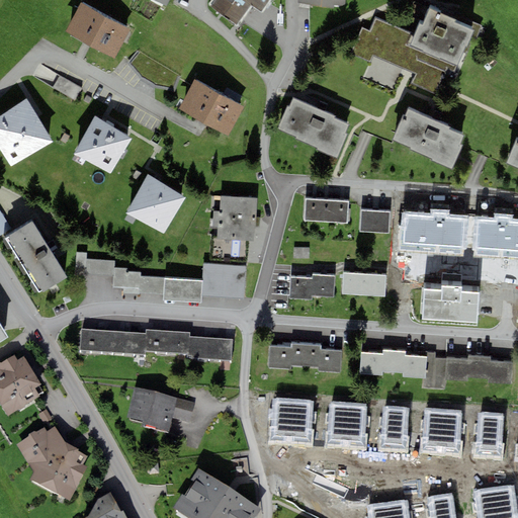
[(211,0),(208,5),(237,26),(252,5),(262,12),(270,0),(211,0)]
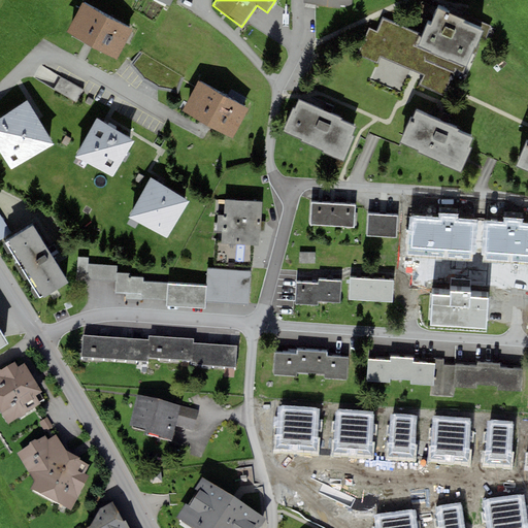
[(302,0),(302,3),(350,10),(351,0),(302,0)]
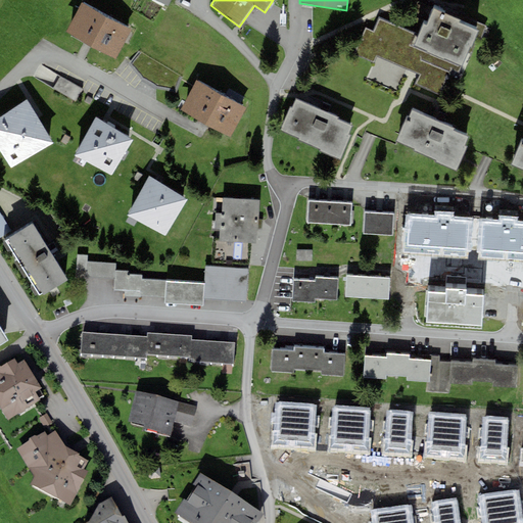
[(133,31),(81,3),(65,33),(116,60),(133,31)]
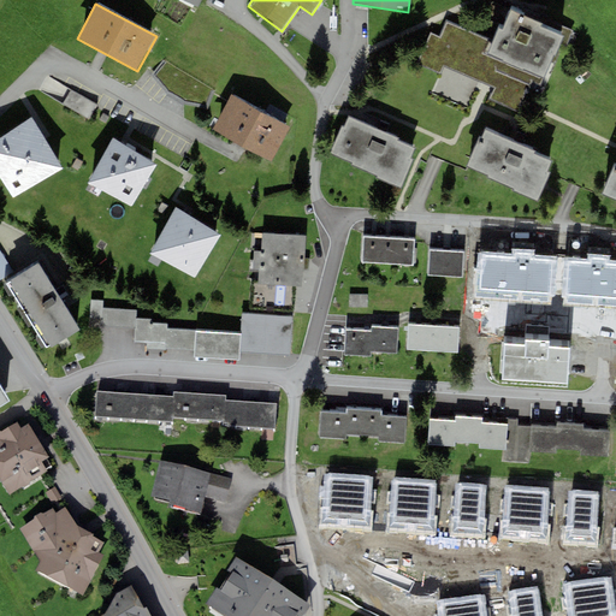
[(491,99),(528,116),(560,43),(566,46),(573,31),(562,27),(558,35),(540,27),(542,23),(523,15),(523,12),(511,7),(502,29),(498,28),(491,45),(445,24),(439,37),(431,34),(418,64),(440,75),(444,67),(496,89),(491,99)]
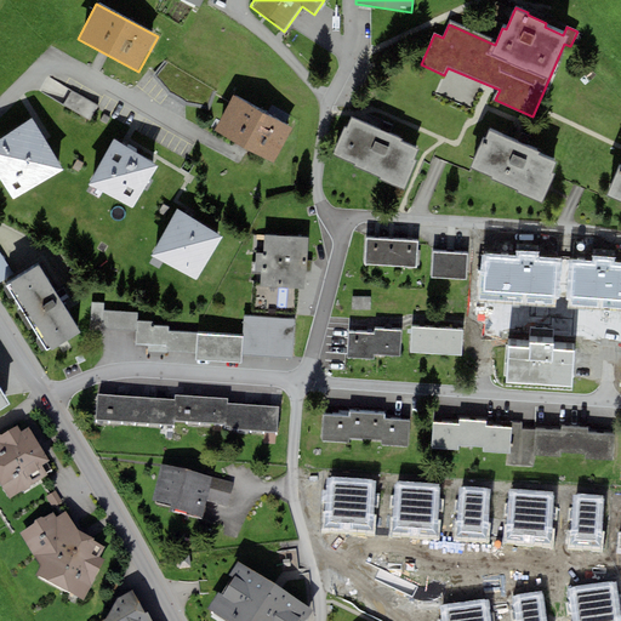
[(100,107),(70,91),(62,106),(91,121),(100,107)]
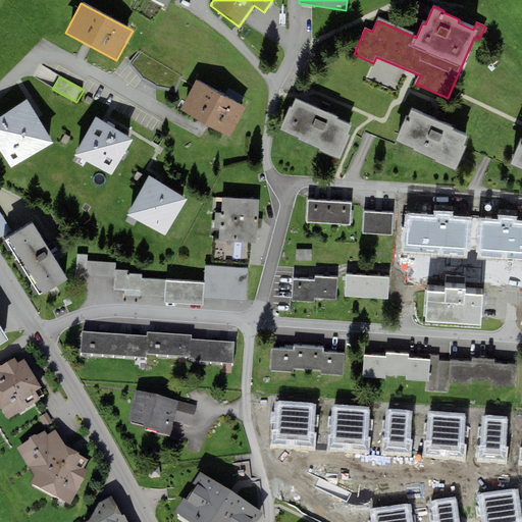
[(247,107),(196,81),(180,109),(230,137),(247,107)]
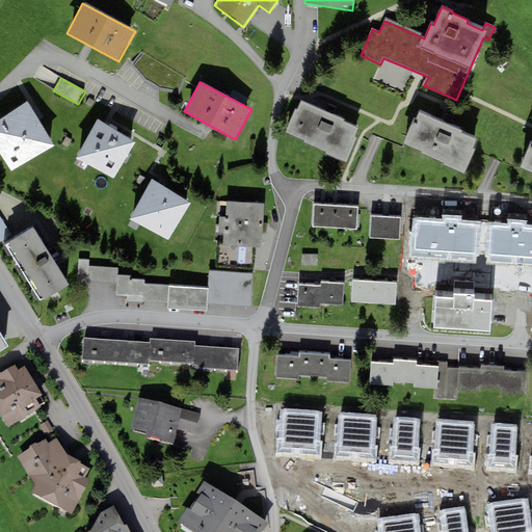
[(344,120),(300,101),(296,111),(294,110),(285,132),(304,140),(303,141),(326,152),(326,153),(346,162),(356,138),(353,137),(356,129),(343,123),(344,120)]
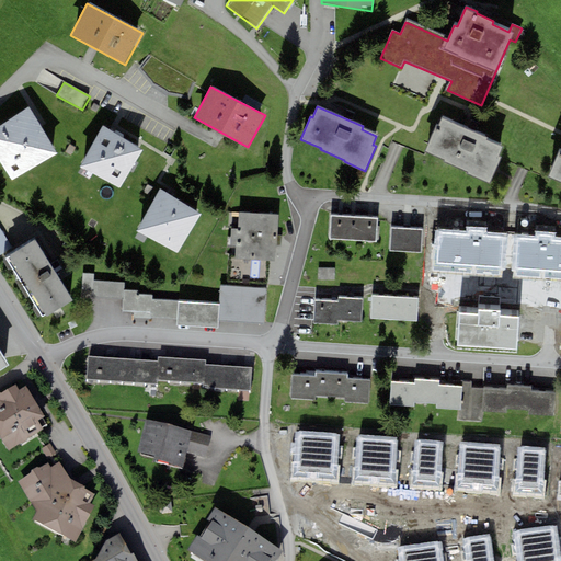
[(0,161),(12,181),(57,153),(29,109),(0,125),(0,161)]
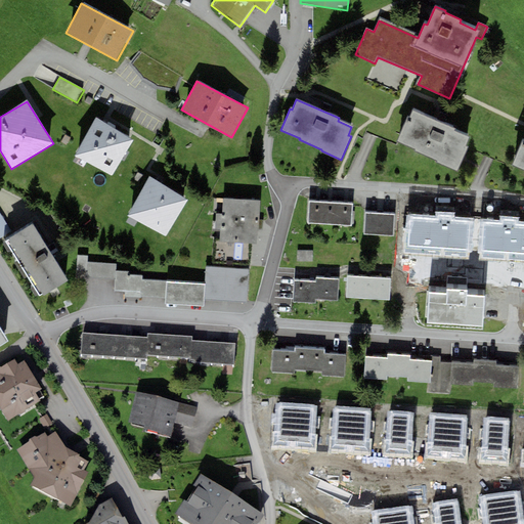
[(455,129),(412,111),(408,120),(406,119),(397,140),(417,149),(416,150),(438,161),(437,162),(457,171),(467,147),(465,146),(468,138),(454,132),(455,129)]
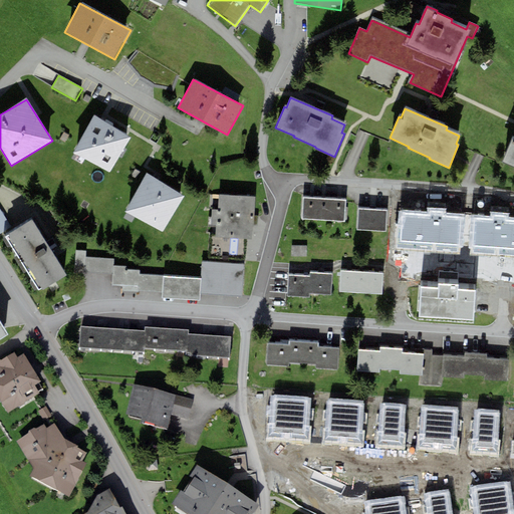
[(109,173),(130,137),(94,116),(74,152),(109,173)]
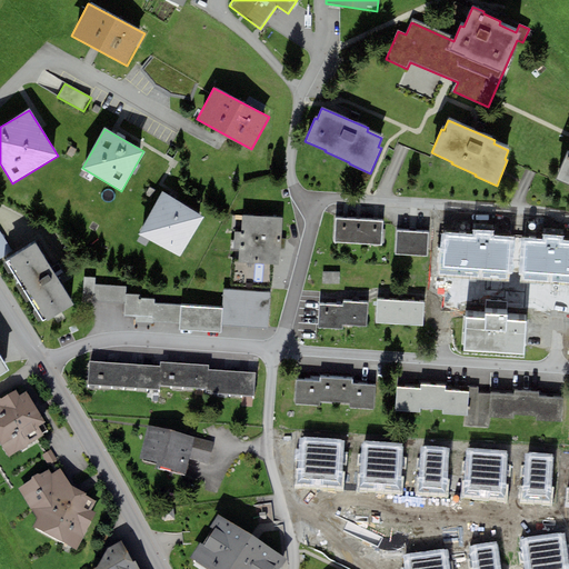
[(568,155),(568,156),(567,155),(556,178),(568,183),(568,155)]
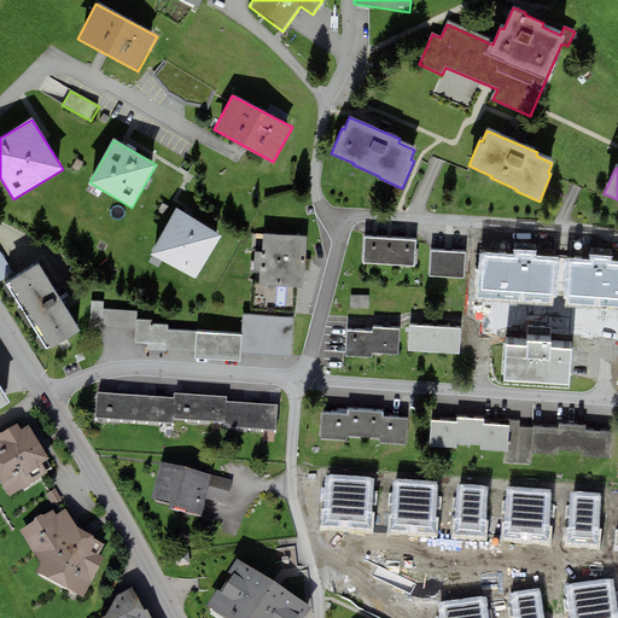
[(222,235),(176,209),(150,255),(196,281),(222,235)]
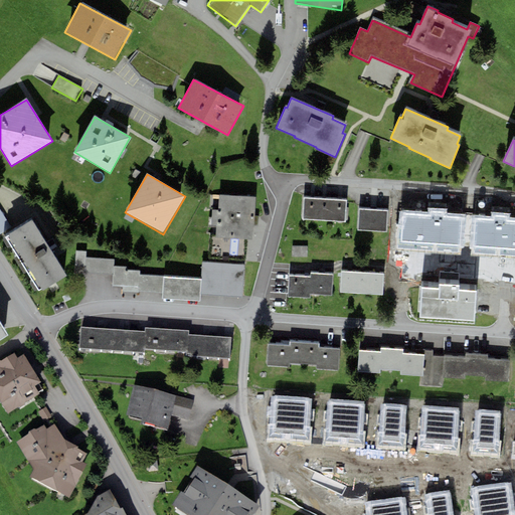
[(215,237),(217,237),(252,239),(255,197),(220,195),(219,210),(217,210),(212,210),(211,226),(216,227),(215,237)]
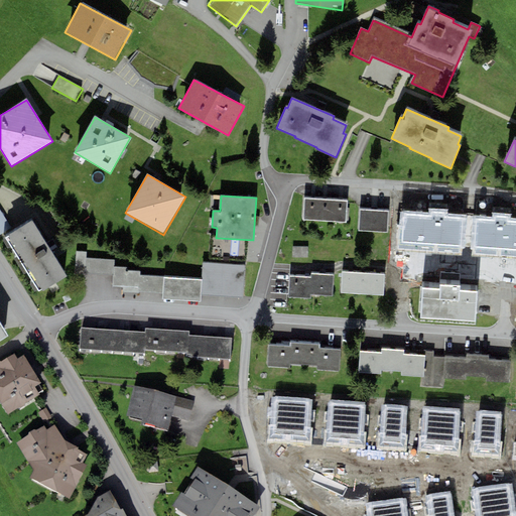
[(303,221),(317,222),(318,200),(304,199),(303,221)]
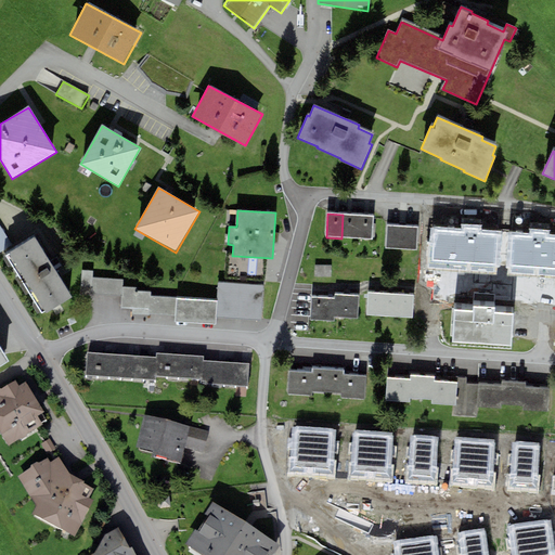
[(359,215),(343,215),(341,239),(358,240),(359,215)]
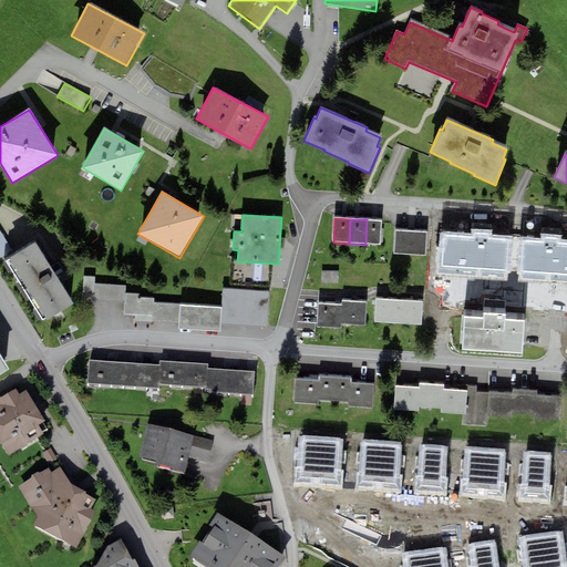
[(381,220),(367,219),(366,245),(380,245),(381,220)]
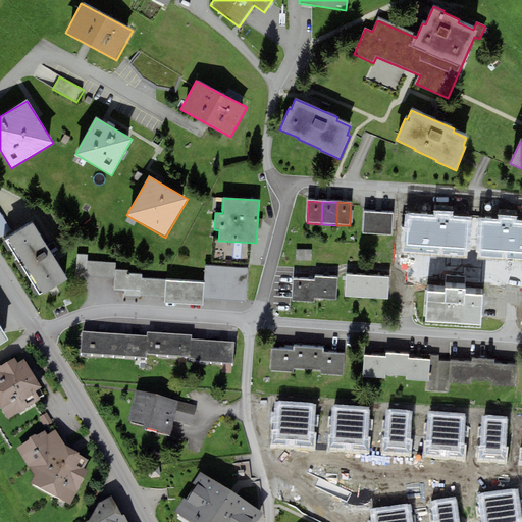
[(377,235),(378,212),(364,211),(362,233),(377,235)]
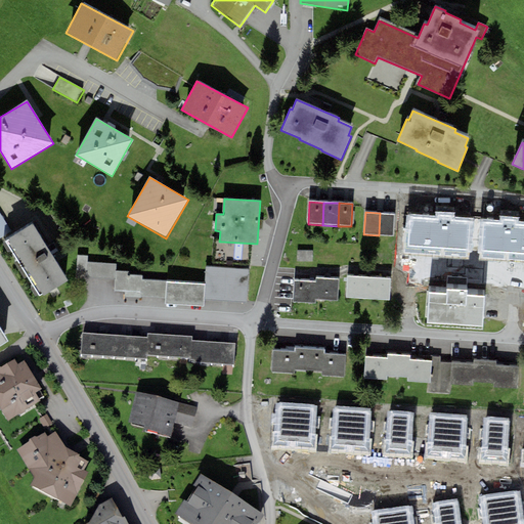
[(406,214),(404,253),(468,258),(469,250),(471,251),(474,219),(454,218),(454,213),(435,212),(436,217),(406,214)]
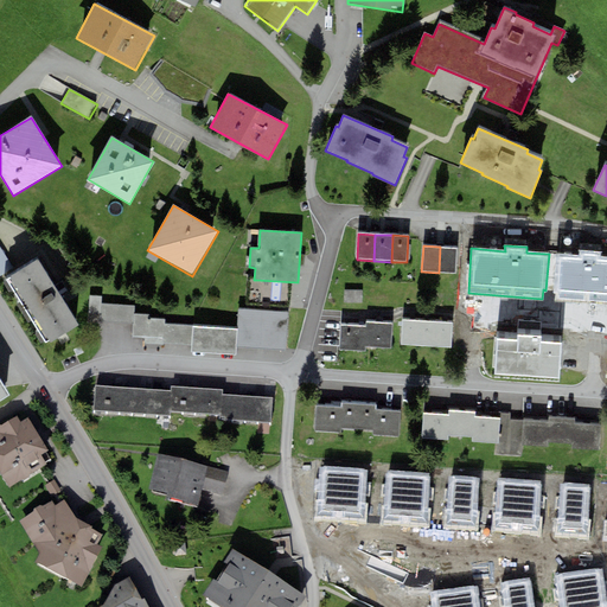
[(457,248),(440,247),(439,273),(455,274),(457,248)]
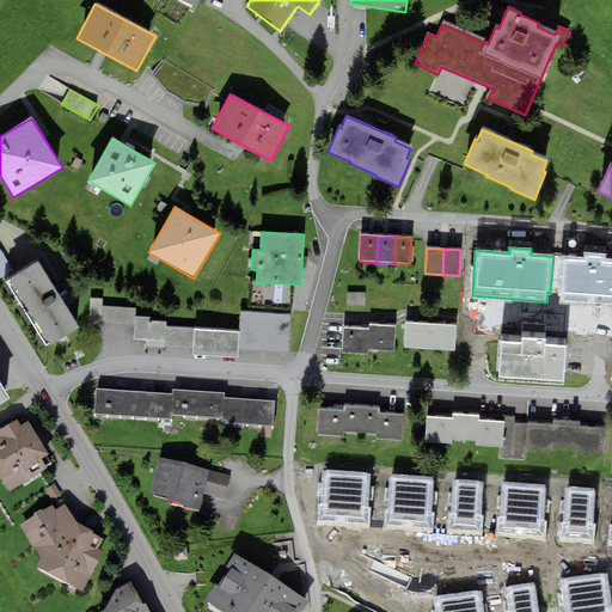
[(0,277),(12,270),(0,250),(0,277)]
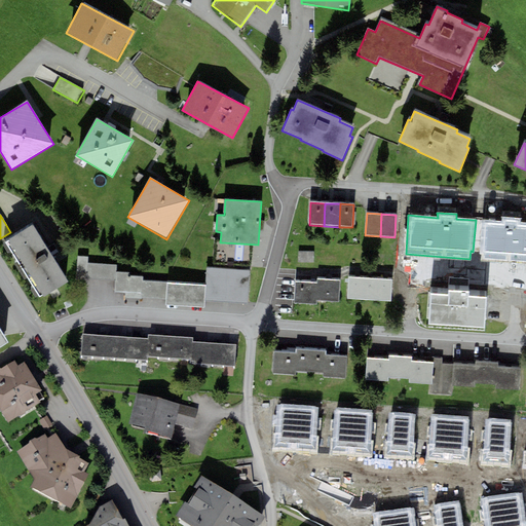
[(501,222),(482,221),(480,254),(484,255),(483,260),(525,262),(525,224),(521,224),(521,218),(502,217),(501,222)]
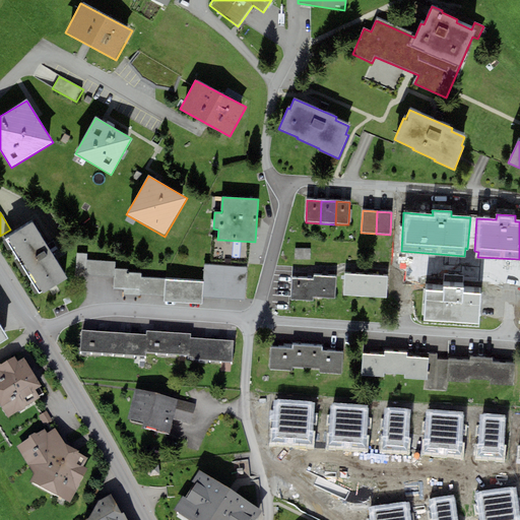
[(67,278),(31,222),(8,237),(8,239),(5,241),(39,294),(42,291),(43,294),(67,278)]
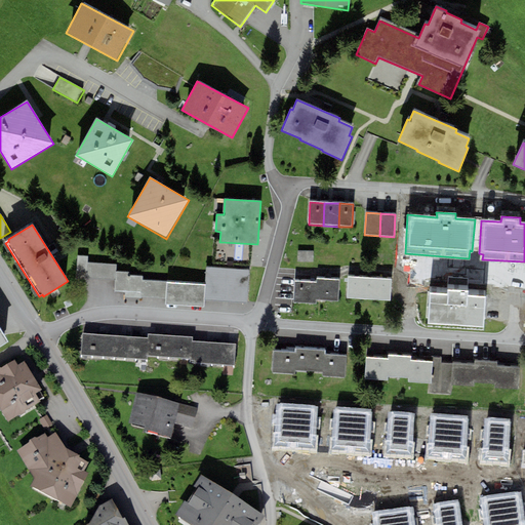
[(313,252),(298,252),(297,260),(313,260),(313,252)]
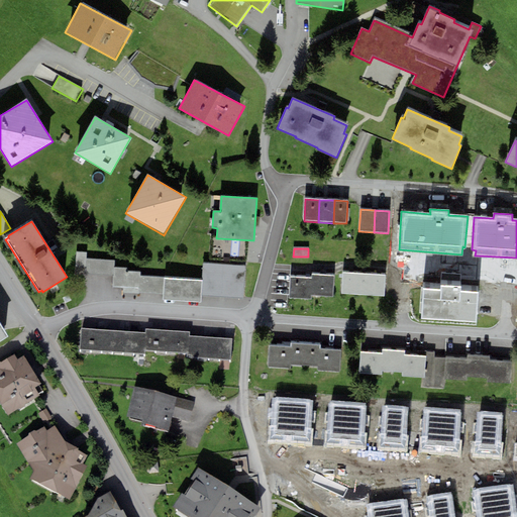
[(75,273),(113,276),(114,268),(114,261),(87,259),(87,252),(76,251),(76,259),(75,273)]
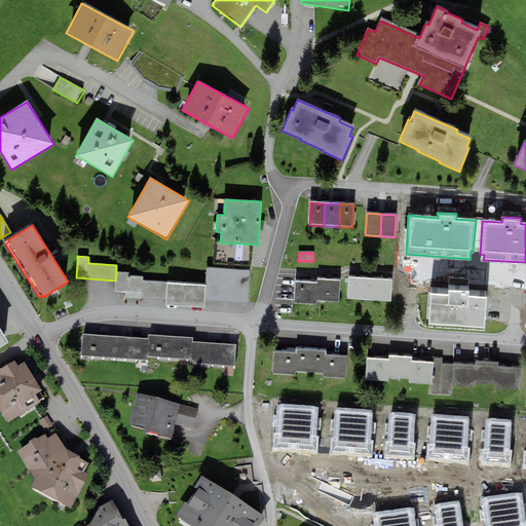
[(205,286),(204,300),(250,303),(251,271),(207,268),(205,286)]
